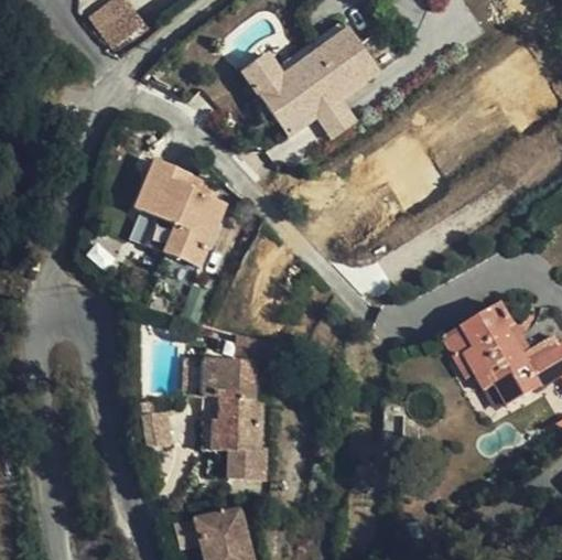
[(101,0),(85,14),(112,46),(143,21),(125,0),(101,0)]
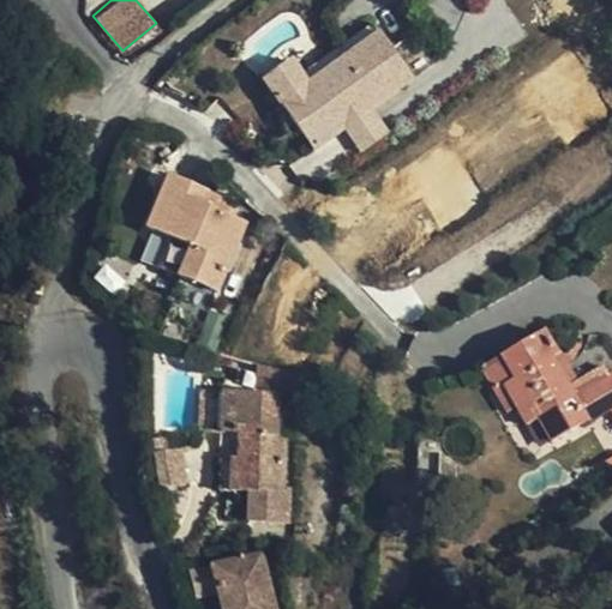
[(292,60),(265,80),(315,149),(347,126),(363,148),(389,128),(372,107),(414,77),(379,30),(307,82),(292,60)]
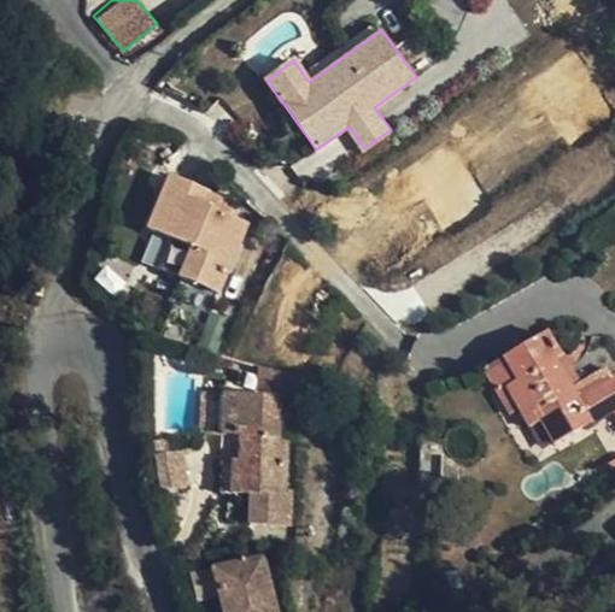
[(198,193),(160,176),(136,228),(151,234),(159,237),(147,266),(204,292),(235,224),(217,217),(193,205),(198,193)]
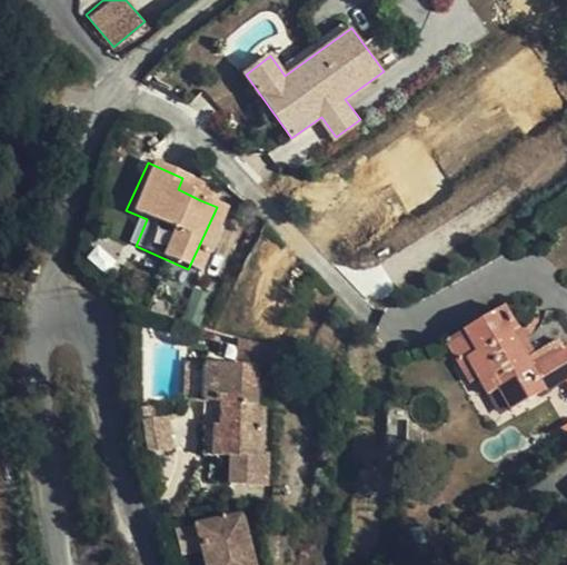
[(205,188),(182,178),(178,189),(200,200),(205,188)]
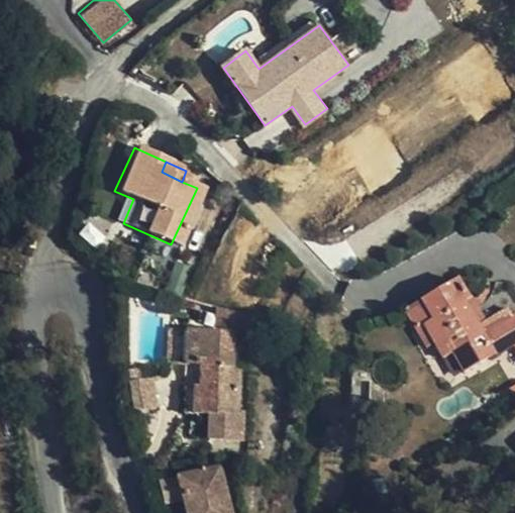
[(115,220),(123,223),(133,199),(126,196),(115,220)]
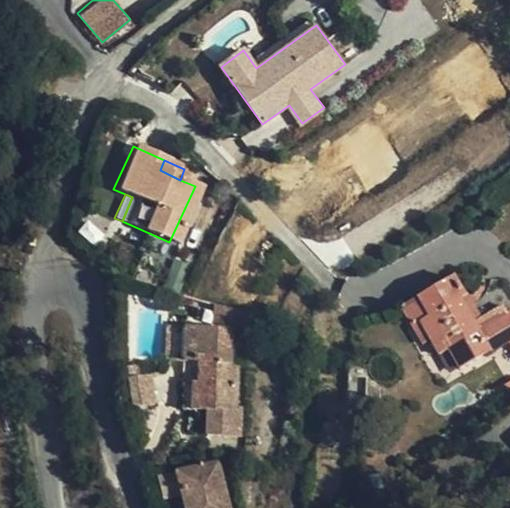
[(439,282),(386,311),(407,347),(415,343),(424,360),(433,355),(444,374),(494,346),(508,369),(509,367),(509,336),(505,339),(494,320),(474,332),(469,323),(466,325),(459,329),(446,305),(451,302),(439,282)]
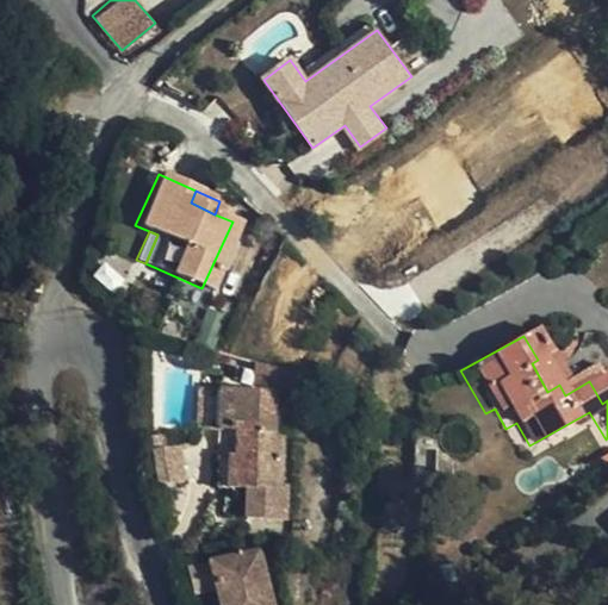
[(538,360),(532,363),(547,392),(556,387),(539,360),(538,360)]
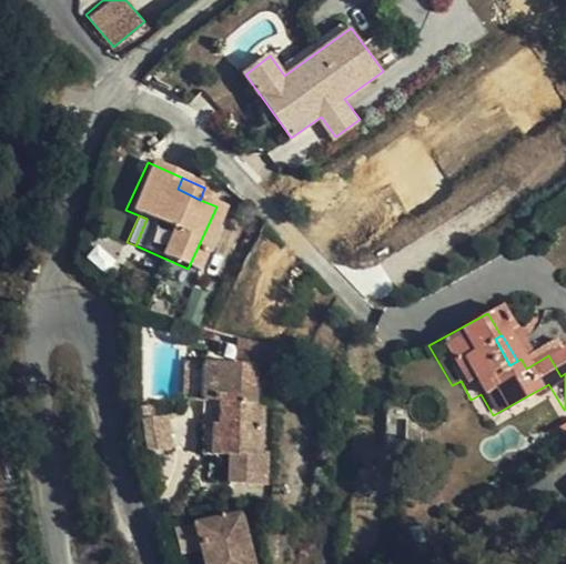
[(243,336),(242,362),(261,363),(278,364),(279,339),(243,336)]
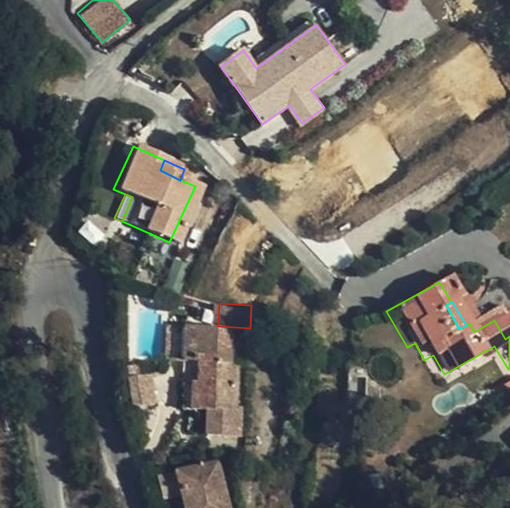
[(509,331),(502,317),(494,320),(505,339),(509,336),(509,331)]
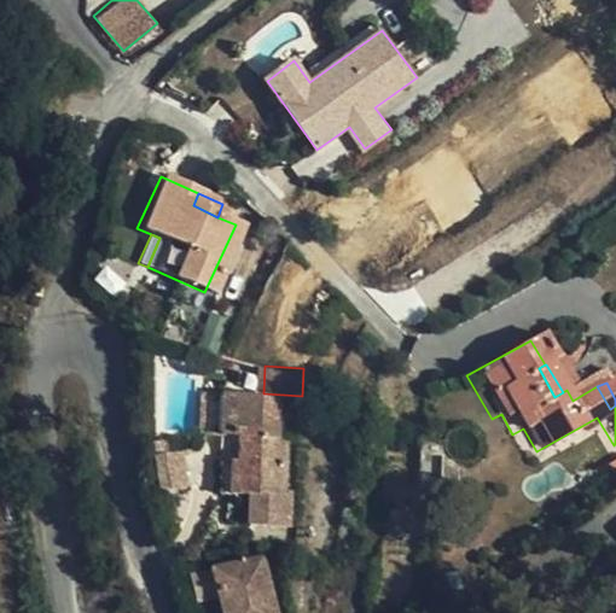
[(208,390),(204,432),(245,435),(243,459),(236,459),(234,491),(251,492),(249,521),(290,525),(292,490),(286,490),(289,442),(280,441),(284,395),(263,393),(208,390)]
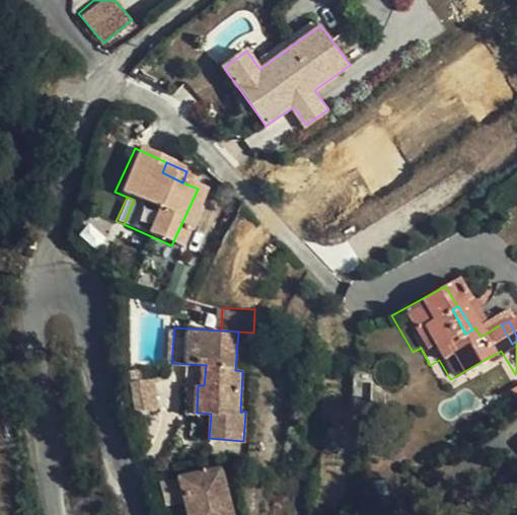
[(158,408),(154,379),(132,382),(136,411),(158,408)]
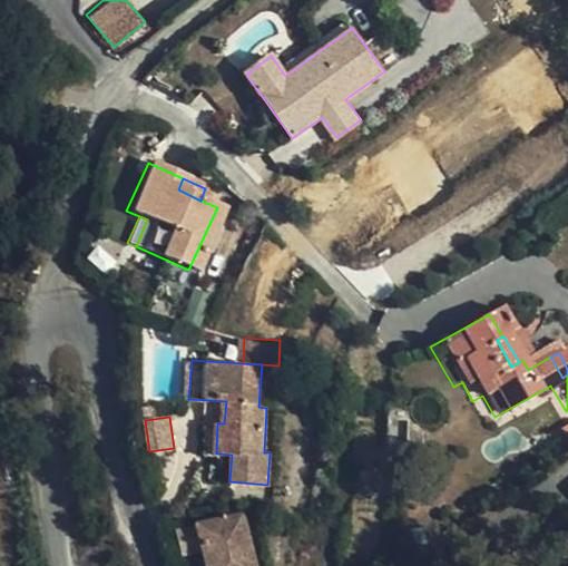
[(550,447),(556,457),(567,448),(567,441),(565,437),(550,447)]
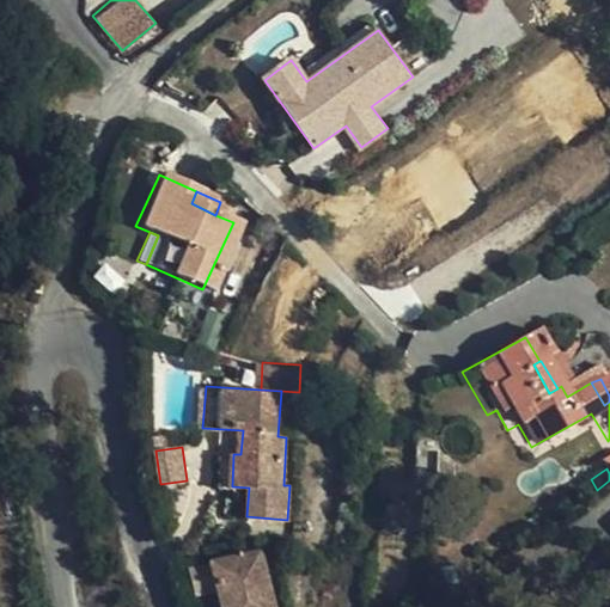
[(278,606),(264,551),(193,569),(199,594),(221,588),(225,606),(278,606)]
